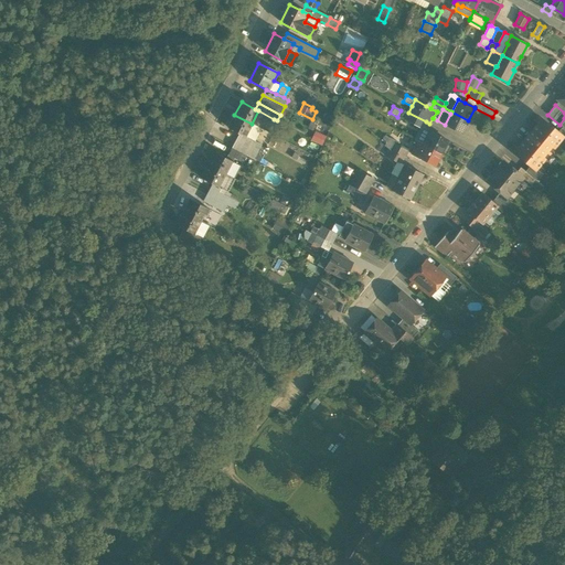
[(274,119),(258,110),(252,124),(260,128),(267,131),(274,119)]
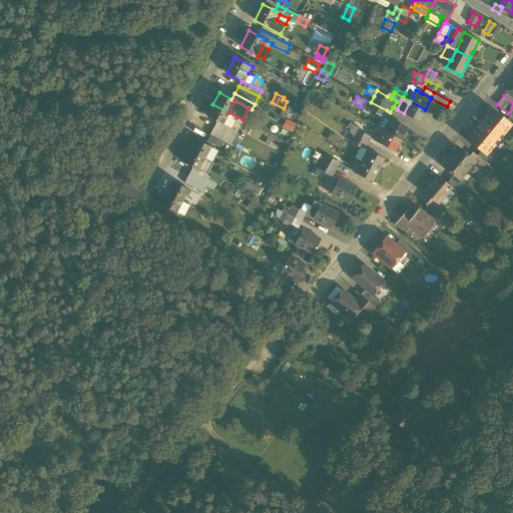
[(410,101),(409,103),(404,113),(419,121),(425,109),(410,101)]
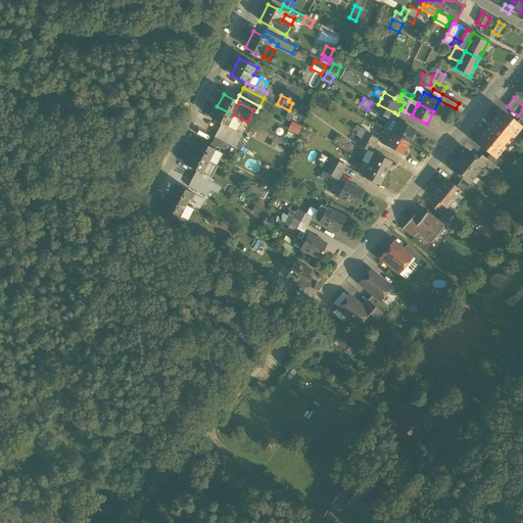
[(391,119),(394,112),(378,104),(375,110),(390,119),(391,119)]
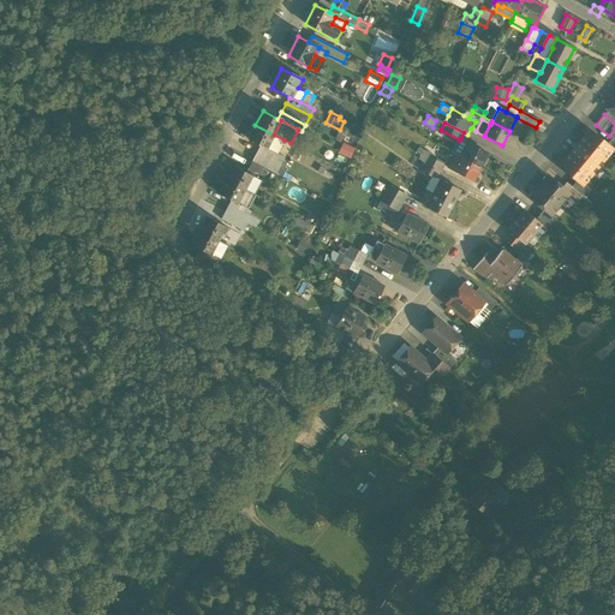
[(261,145),(267,149),(274,135),(255,125),(248,139),(261,145)]
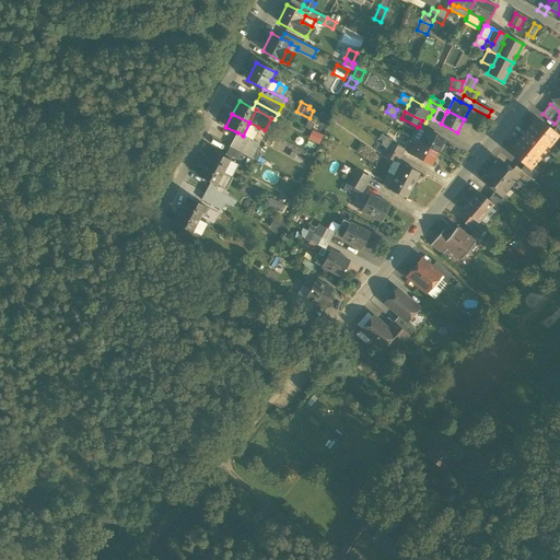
[(536,119),(523,135),(545,152),(557,137),(558,137),(552,131),(536,119)]
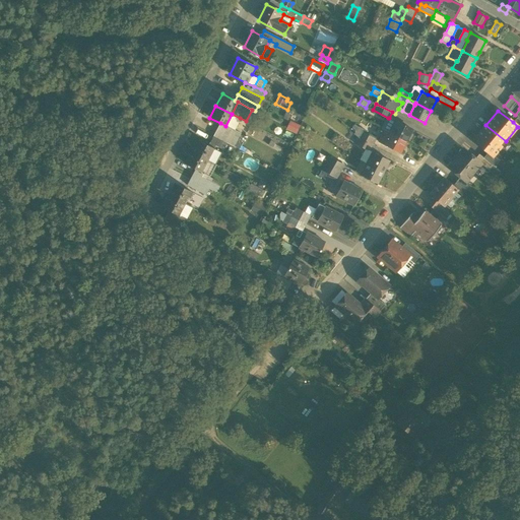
[(240,118),(232,114),(225,126),(234,130),(240,118)]
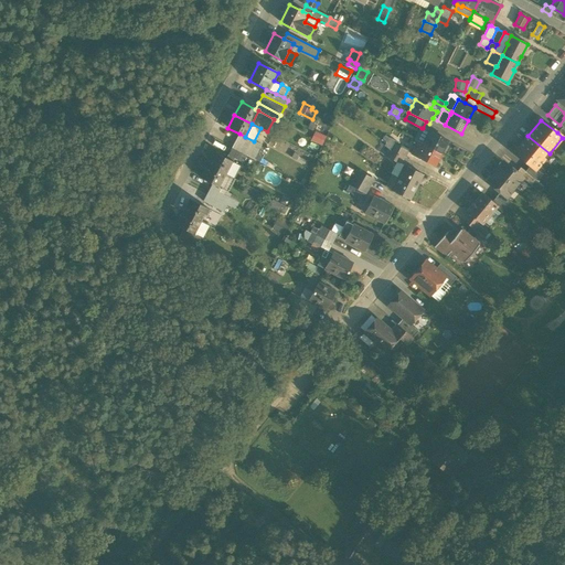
[(415,139),(418,141),(425,145),(430,132),(423,128),(422,128),(415,139)]
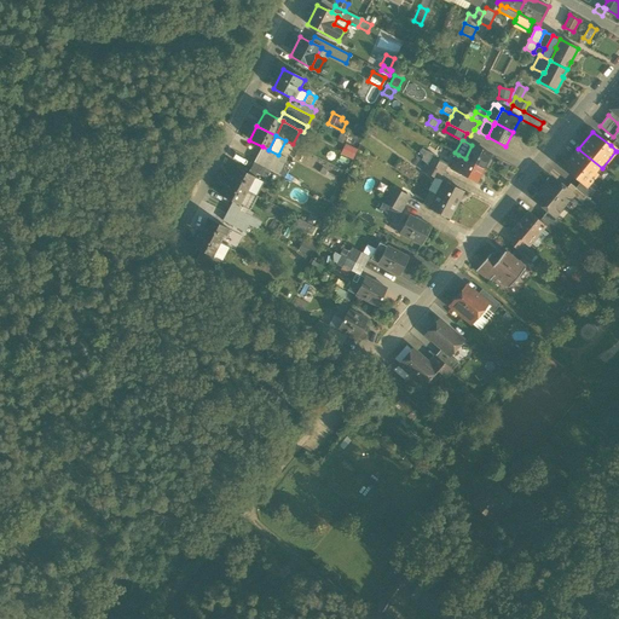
[(353,158),(358,148),(345,143),(341,154),(353,158)]
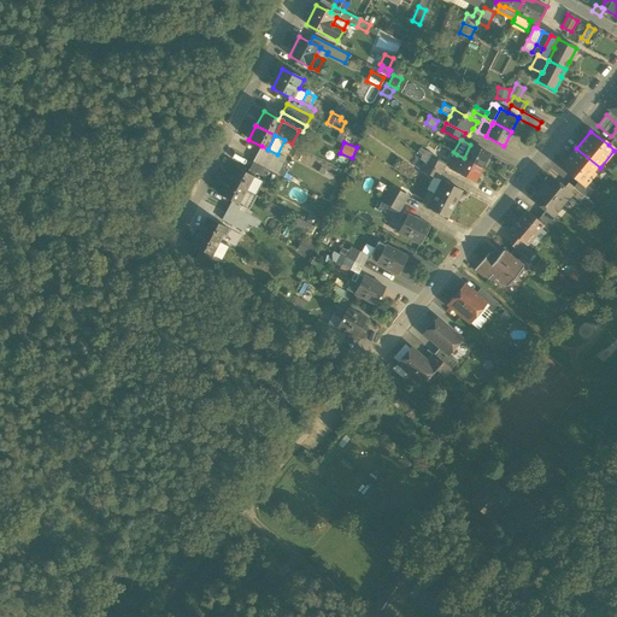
[(470,145),(464,158),(482,168),(489,153),(471,144),(470,145)]
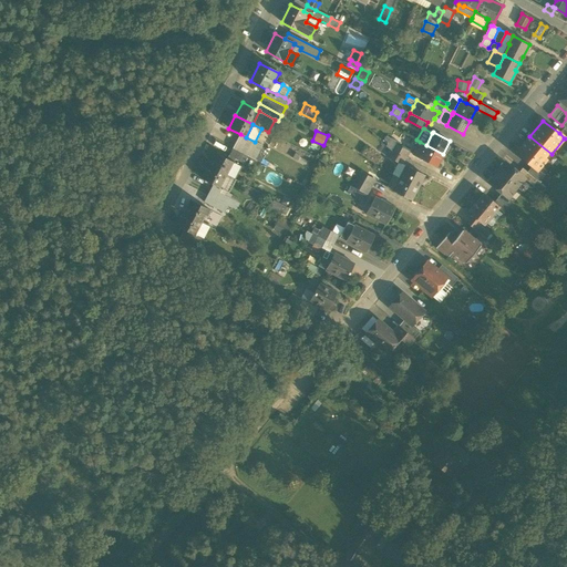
[(233,148),(247,156),(255,161),(263,145),(255,142),(246,137),(240,134),(233,148)]
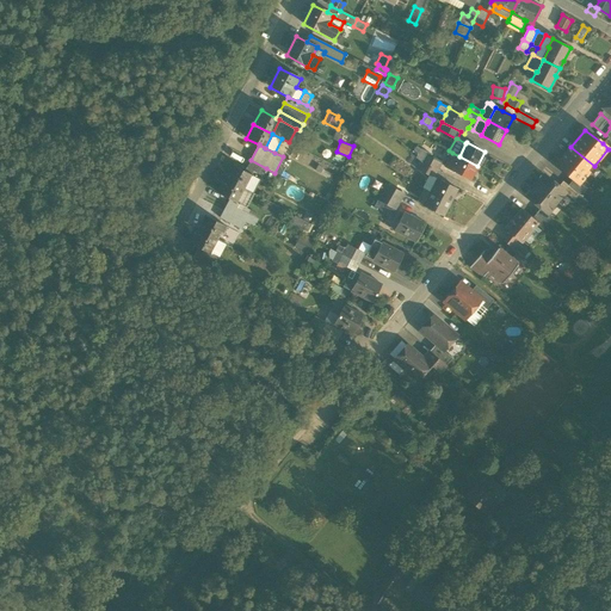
[(580,183),(594,166),(571,147),(556,165),(574,179),(580,184),(580,183)]
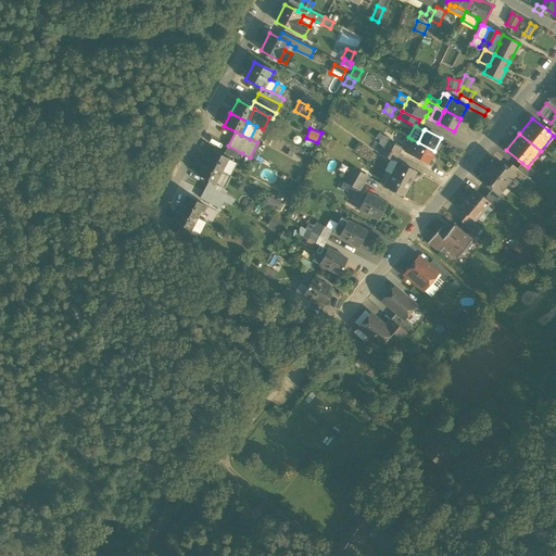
[(412,154),(418,142),(412,139),(405,151),(412,154)]
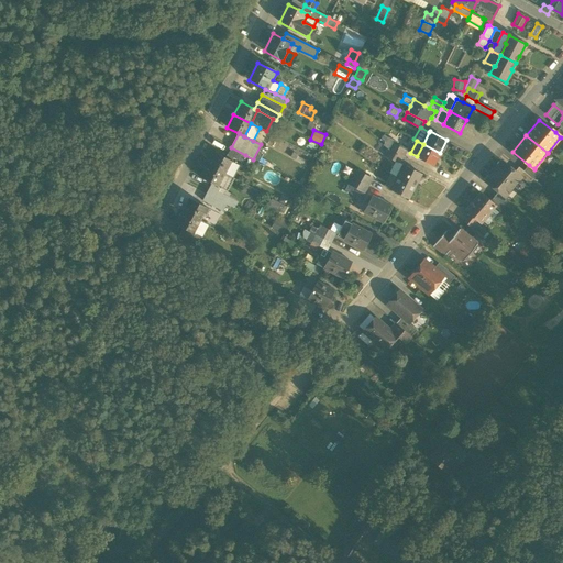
[(392,143),(388,150),(404,157),(407,151),(392,143)]
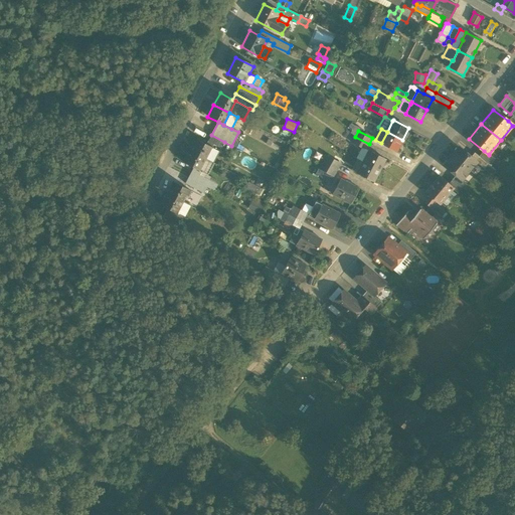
[(396,151),(402,140),(387,132),(381,143),(396,151)]
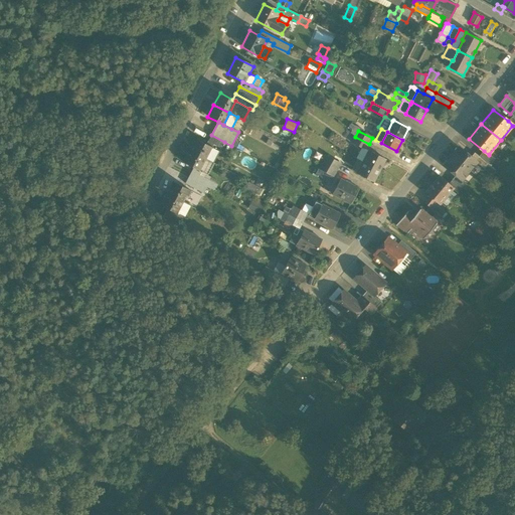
[(221,148),(224,142),(211,135),(208,141),(221,148)]
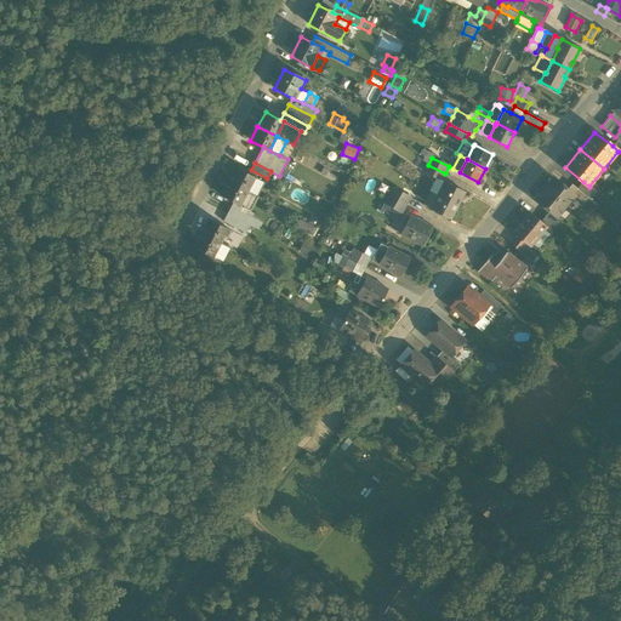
[(445,174),(428,165),(428,164),(425,172),(438,178),(440,181),(442,180),(445,174)]
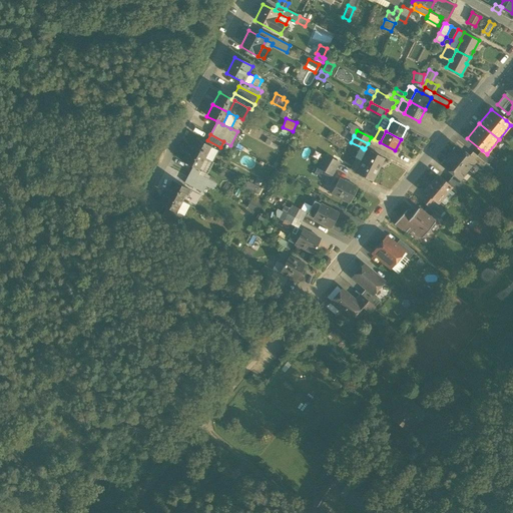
[(194,138),(188,150),(204,158),(210,146),(194,138)]
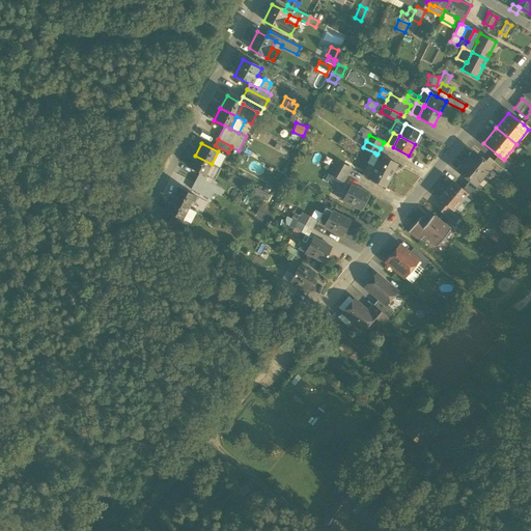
[(218,151),(212,164),(220,168),(226,157),(218,151)]
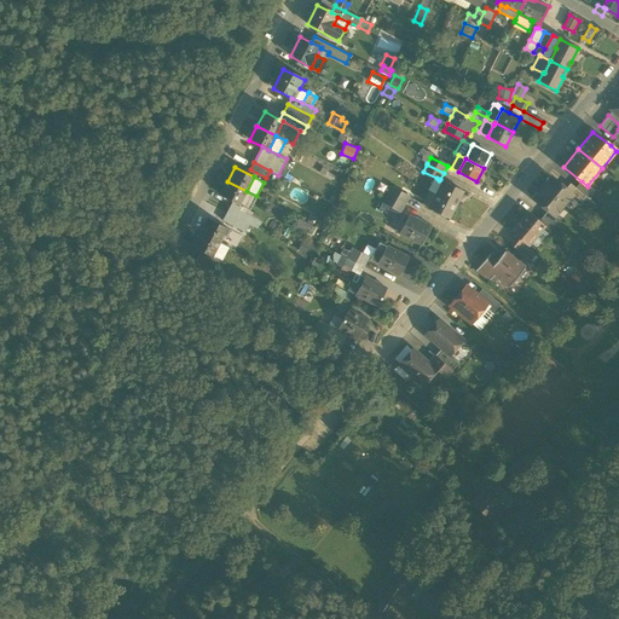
[(551,177),(542,187),(563,206),(572,196),(573,195),(566,189),(551,177)]
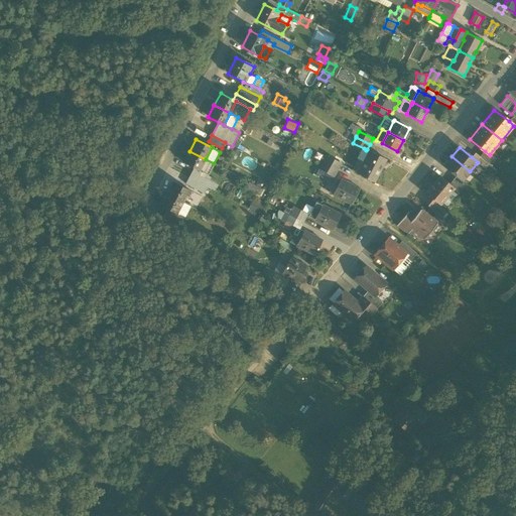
[(358,159),(365,162),(371,151),(367,149),(366,150),(364,148),(358,159)]
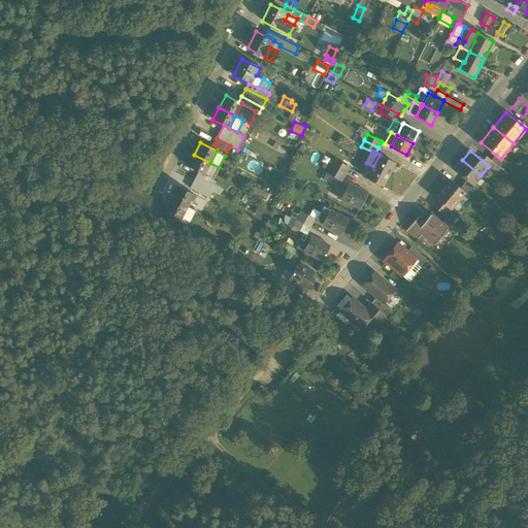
[(204,175),(210,163),(194,155),(188,167),(199,172),(204,175)]
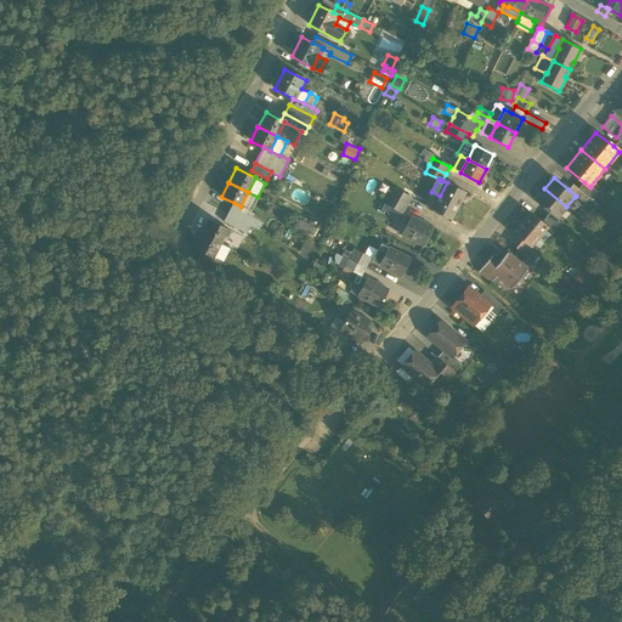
[(447,182),(440,196),(458,205),(465,192),(447,182)]
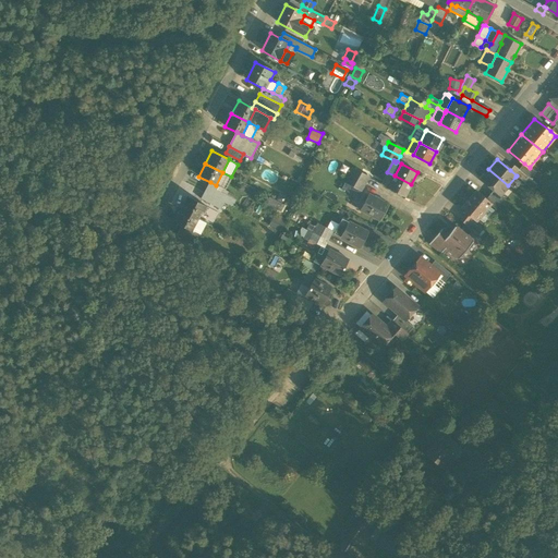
[(524,164),(519,169),(529,178),(530,179),(535,172),(530,167),(530,168),(524,164)]
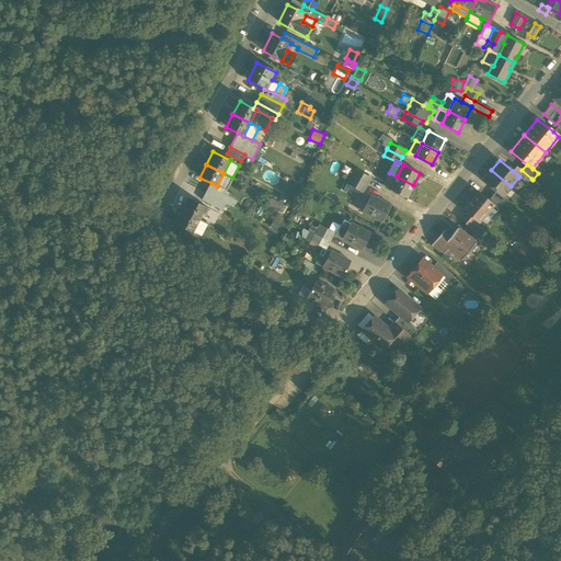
[(527,184),(531,179),(522,170),(516,167),(513,171),(519,176),(518,178),(527,184)]
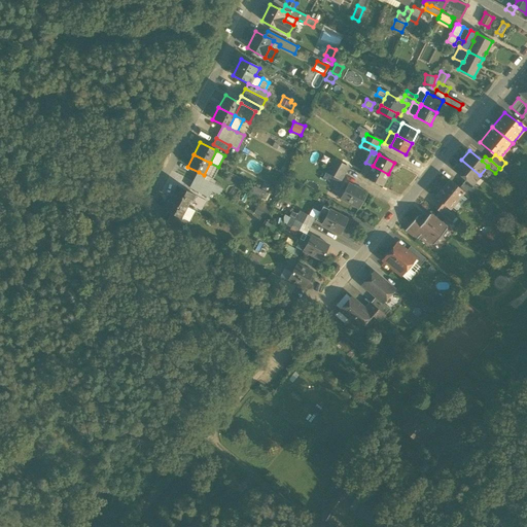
[(334,159),(329,166),(345,174),(349,167),(334,159)]
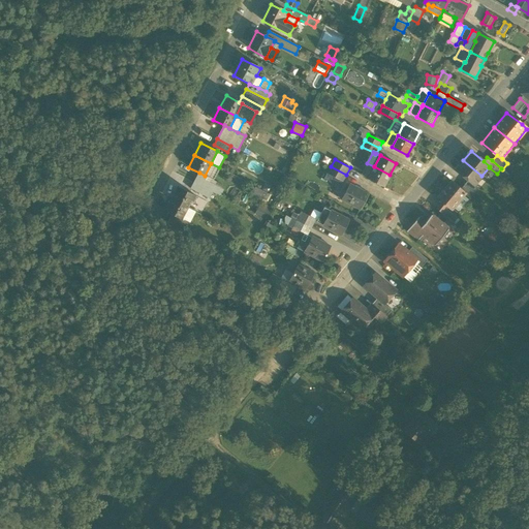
[(474,185),(481,176),(463,160),(456,169),(468,180),(474,185)]
